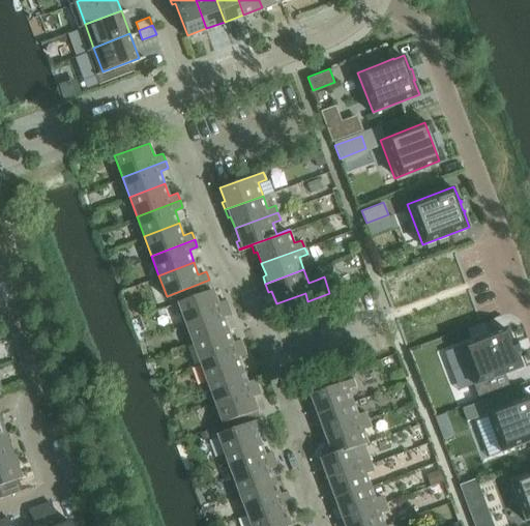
[(177,301),(185,322),(228,305),(226,298),(217,301),(212,288),(177,301)]
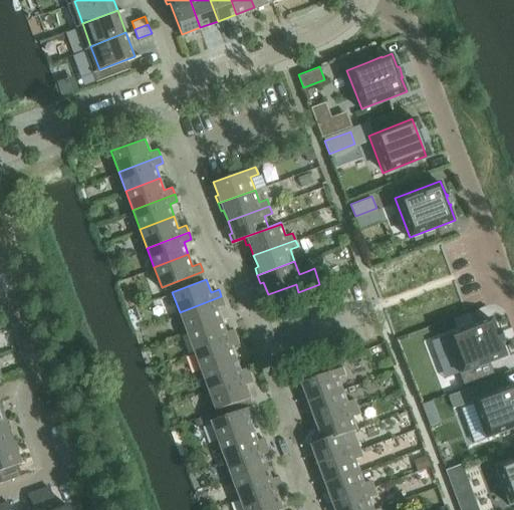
[(221,296),(180,312),(187,331),(221,319),(216,307),(224,304),(221,296)]
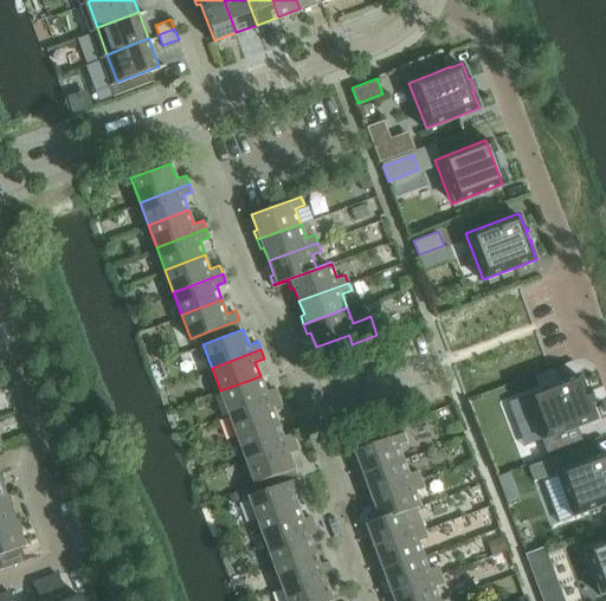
[(579,373),(526,393),(542,437),(541,438),(547,452),(582,439),(578,426),(597,419),(590,402),(592,401),(591,400),(588,400),(586,392),(587,391),(587,388),(585,389),(579,373)]
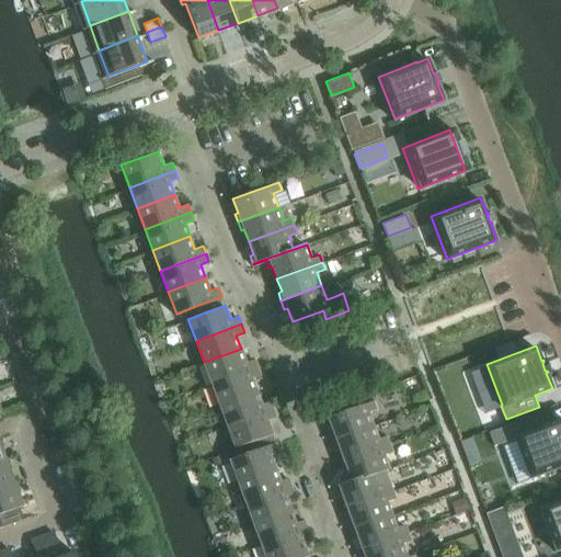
[(241,349),(204,362),(212,383),(256,366),(254,357),(245,361),(241,349)]
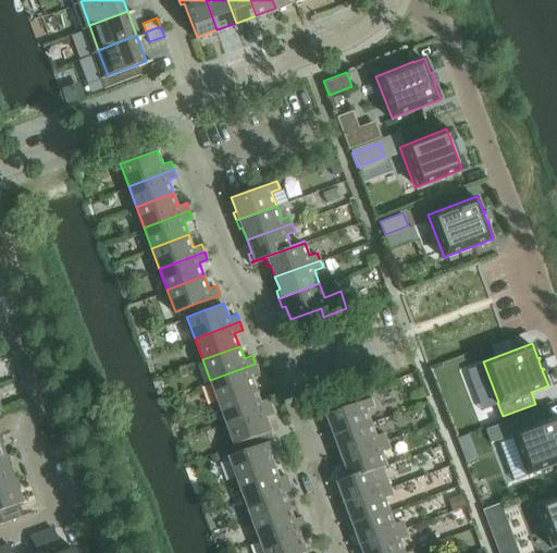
[(255,364),(210,380),(218,401),(255,386),(249,375),(258,371),(255,364)]
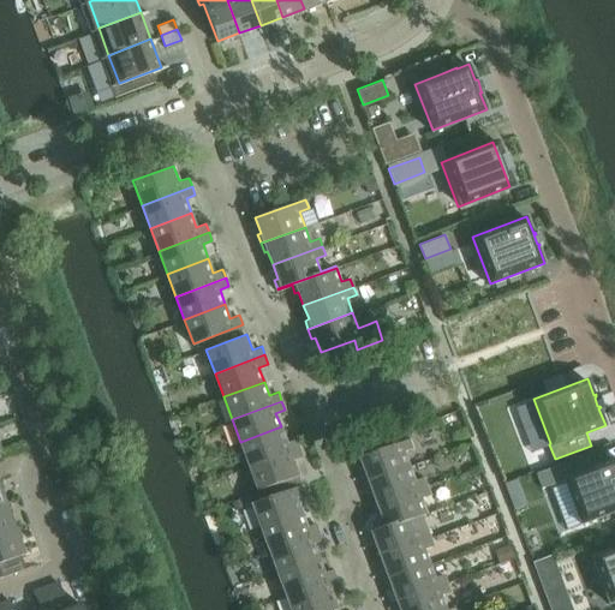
[(281,426),(240,442),(249,465),(298,447),(296,438),(286,442),(281,426)]
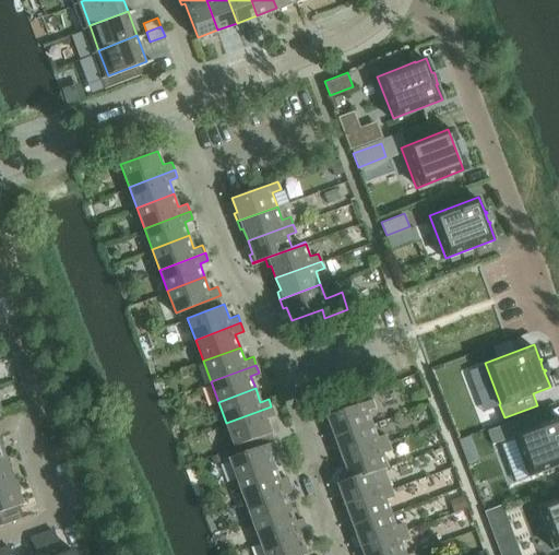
[(329,429),(331,437),(371,423),(366,410),(375,406),(371,399),(326,415),(332,428),(329,429)]
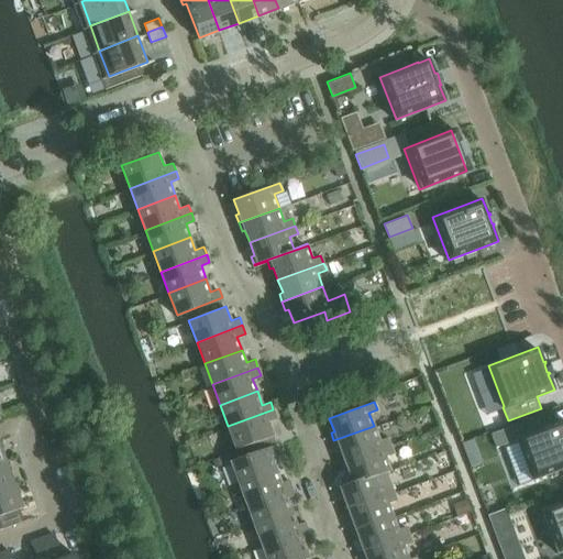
[(276,417),(273,409),(228,426),(235,448),(273,435),(267,420),(276,417)]
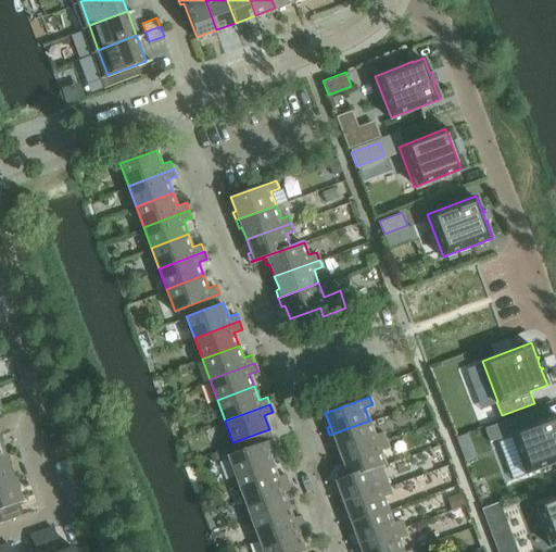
[(535,409),(484,427),(490,440),(510,433),(526,473),(555,461),(555,414),(540,421),(535,409)]
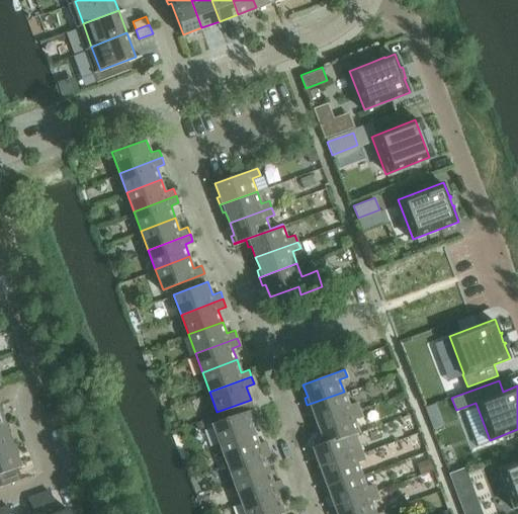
[(344,392),(307,405),(310,413),(313,412),(317,423),(358,408),(356,401),(348,404),(344,392)]
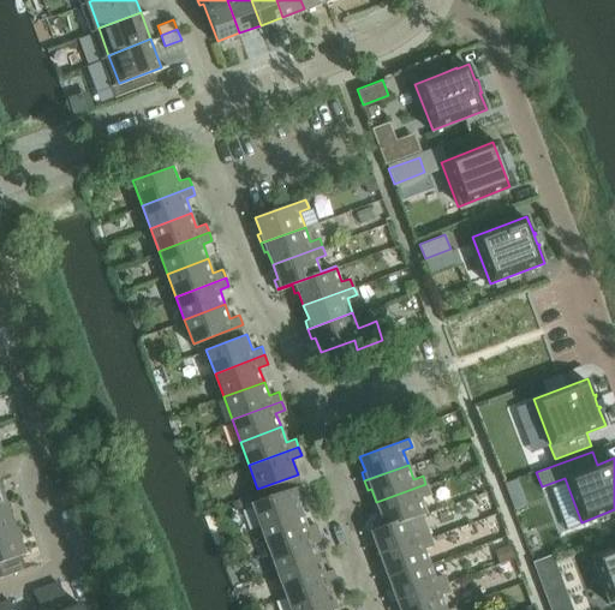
[(251,502),(260,526),(300,510),(296,497),(305,494),(302,484),(251,502)]
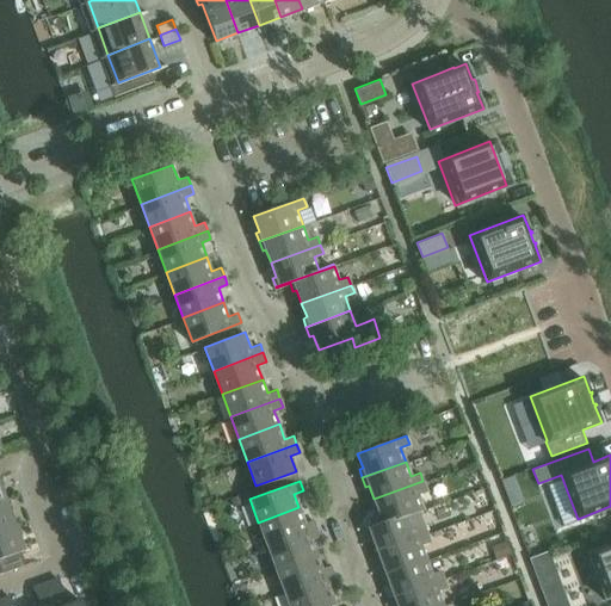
[(423,481),(374,499),(380,513),(376,514),(378,523),(365,527),(365,529),(423,508),(418,493),(426,489),(423,481)]
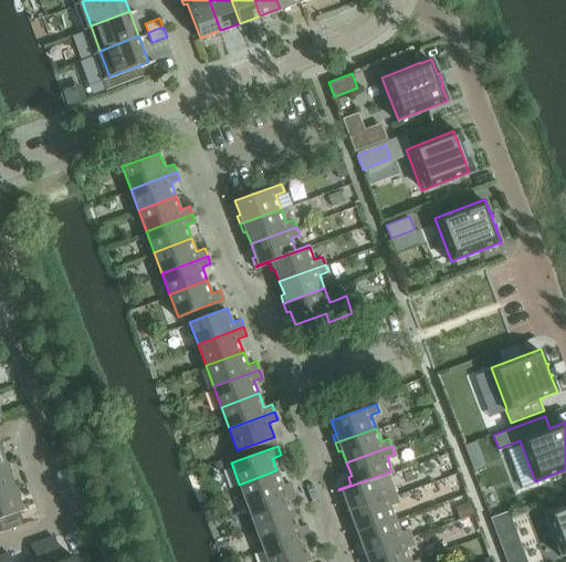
[(7,462),(0,464),(0,489),(14,485),(7,462)]
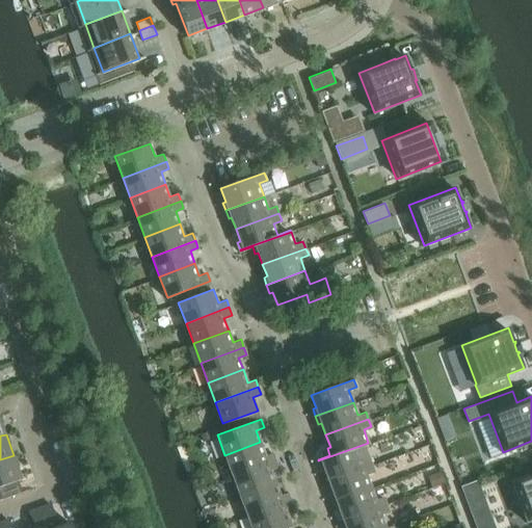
[(260,442),(224,455),(233,475),(275,458),(273,451),(265,454),(260,442)]
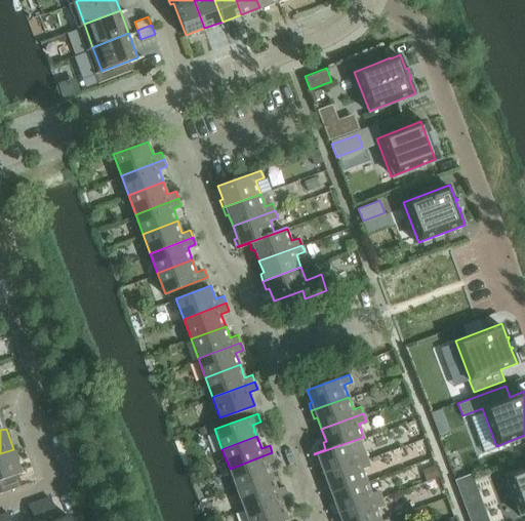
[(363,437),(314,454),(317,462),(320,461),(324,473),(367,457),(364,450),(356,453),(352,442),(363,437)]
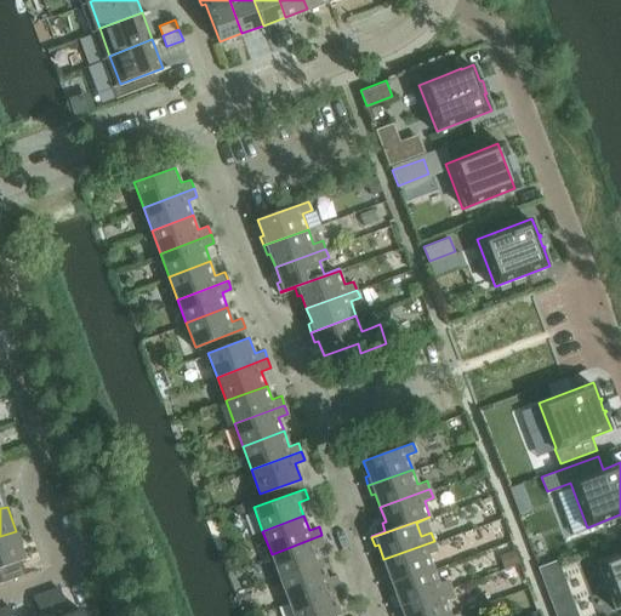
[(16,531),(0,536),(0,580),(17,575),(12,562),(26,557),(16,531)]
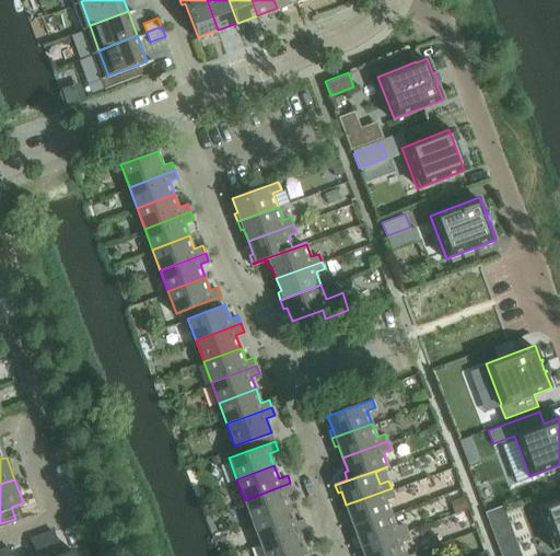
[(290,483),(245,500),(253,521),(290,507),(286,495),(293,491),(290,483)]
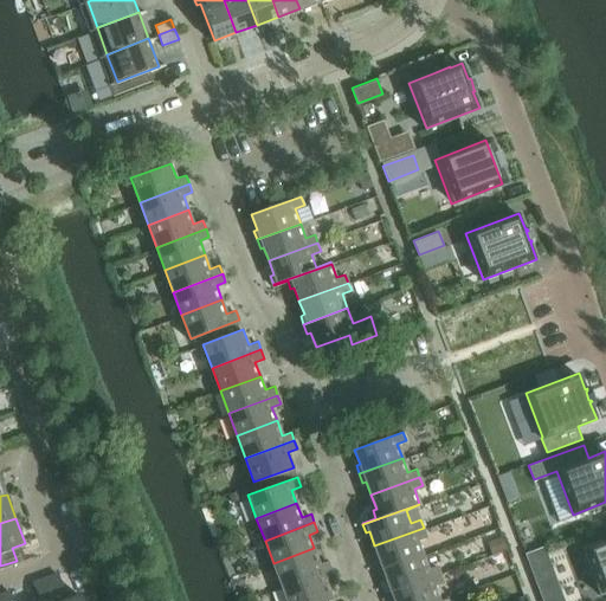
[(424,528),(374,545),(379,560),(375,561),(379,569),(423,554),(417,540),(426,536),(424,528)]
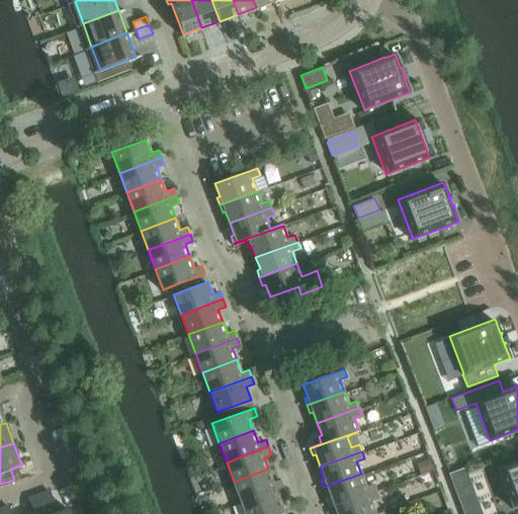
[(517,460),(499,468),(513,508),(517,505),(517,460)]
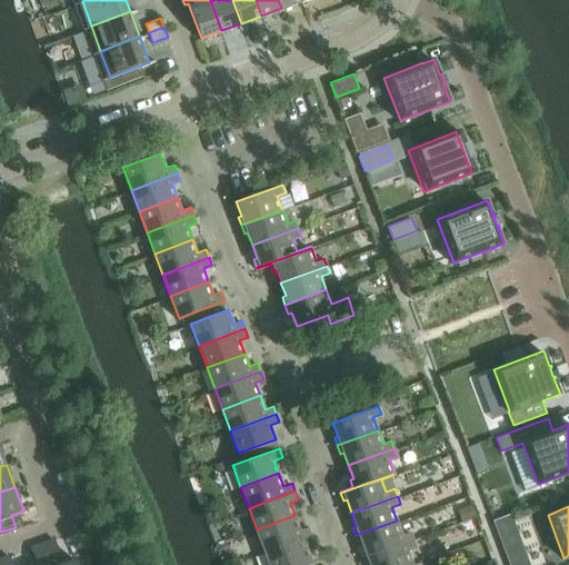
[(495,517),(512,564),(535,564),(513,509),(495,517)]
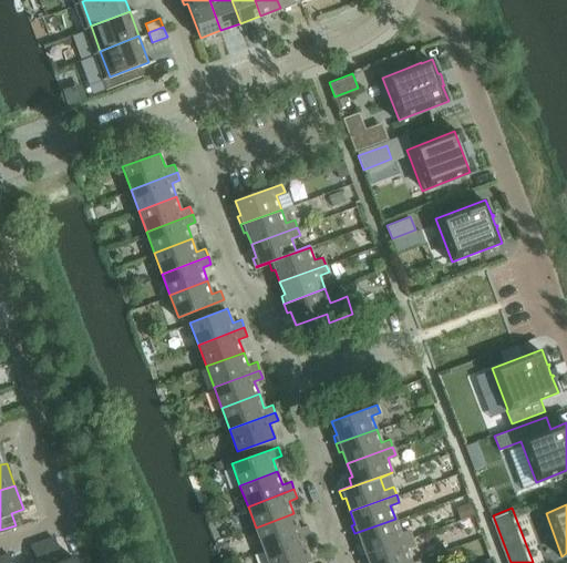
[(294,513),(256,528),(264,549),(310,532),(307,524),(299,526),(294,513)]
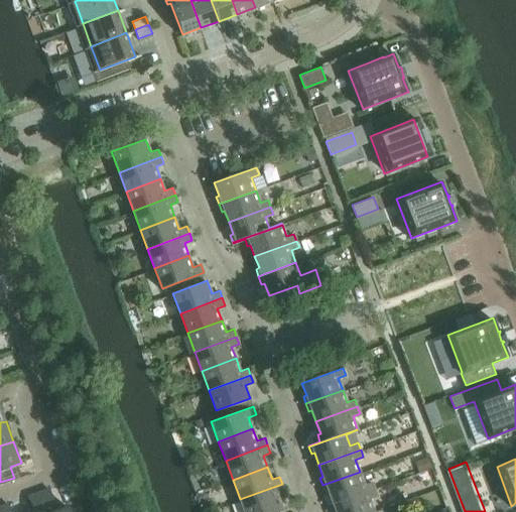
[(360,472),(323,485),(326,493),(329,492),(333,503),(375,488),(372,481),(364,484),(360,472)]
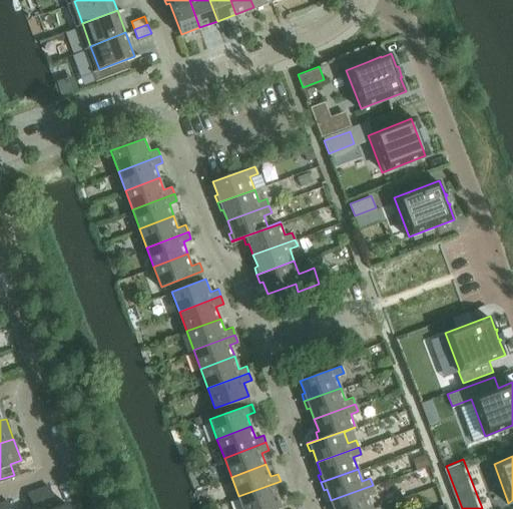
[(281,481),(238,496),(242,508),(262,508),(280,503),(276,491),(284,488),(281,481)]
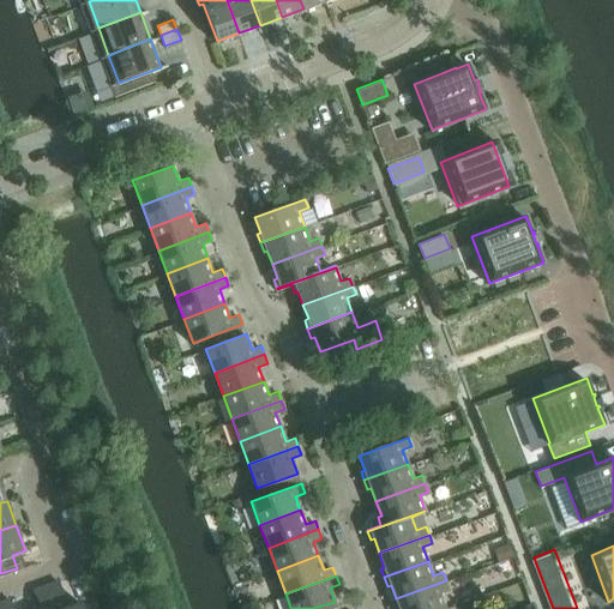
[(59,578),(46,583),(50,596),(64,591),(59,578)]
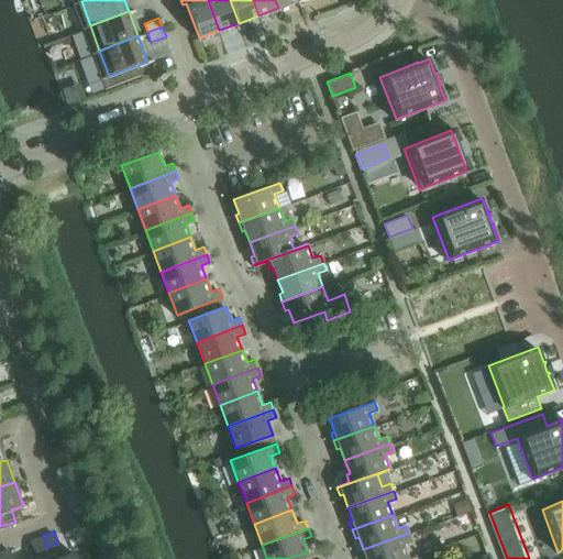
[(409,533),(363,549),(366,558),(401,558),(408,557),(403,544),(411,540),(409,533)]
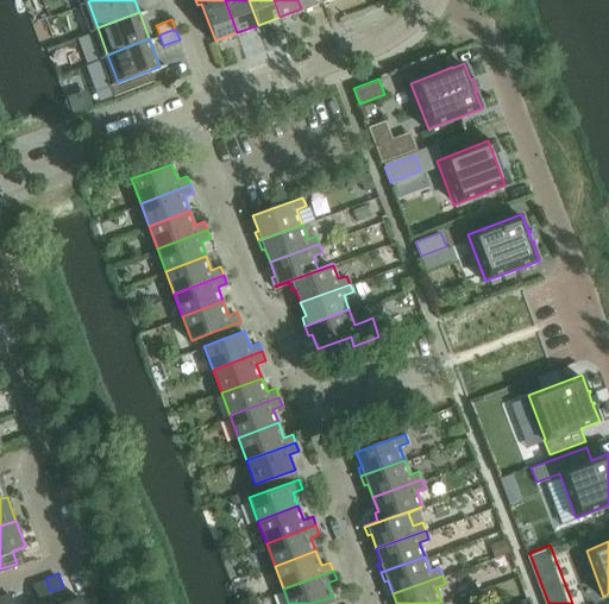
[(38,596),(50,591),(45,578),(33,583),(38,596)]
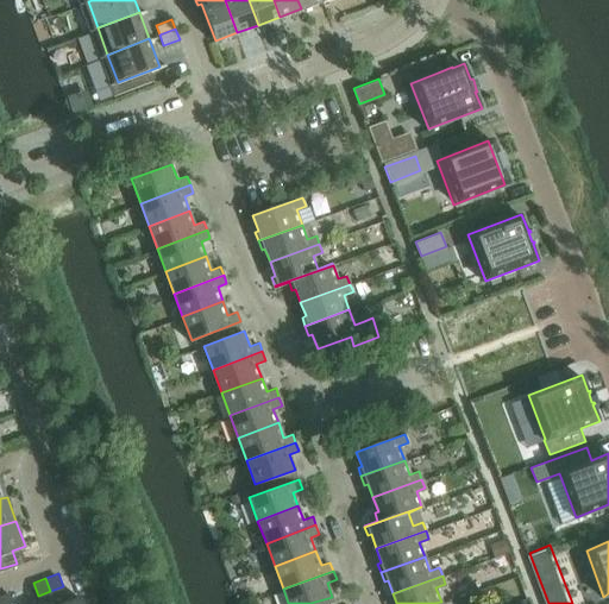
[(14,603),(10,591),(0,595),(0,603),(14,603)]
